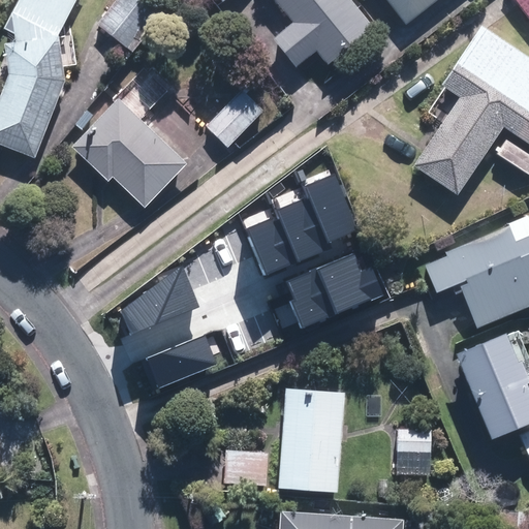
[(20,0),(5,29),(14,33),(17,41),(4,43),(9,72),(0,96),(0,143),(35,157),(64,80),(57,35),(74,0),(20,0)]
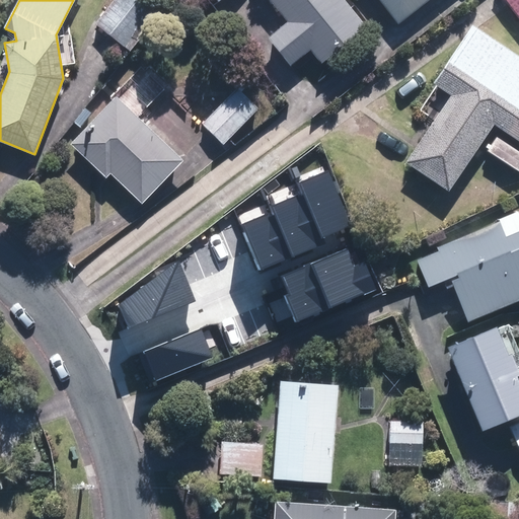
[(153,8),(143,0),(115,0),(97,22),(124,44),(153,8)]
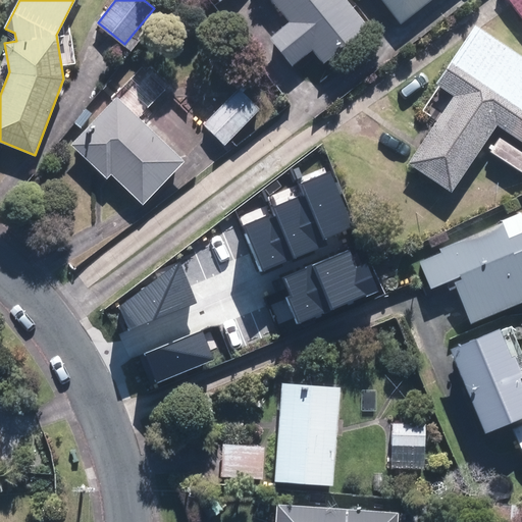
[(365,28),(343,0),(271,0),(290,22),(271,37),(293,63),(311,49),(322,62),(365,28)]
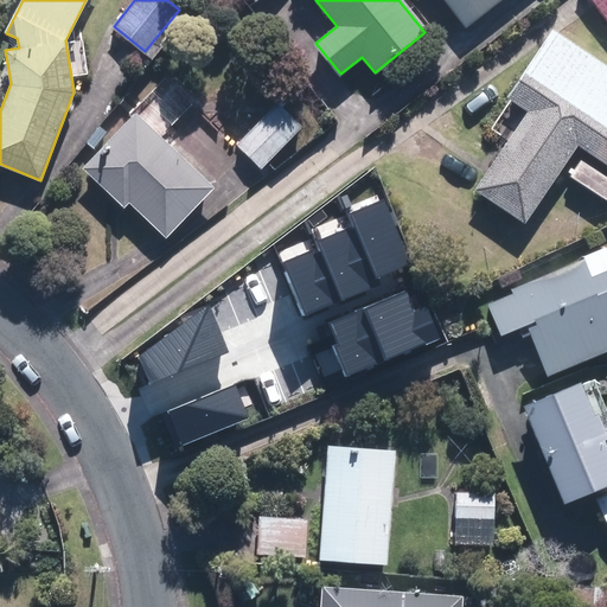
[(443,0),(466,27),(499,0),(443,0)]
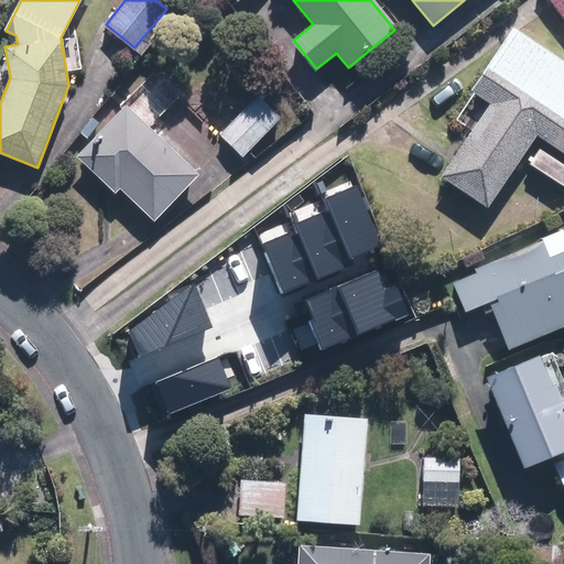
[(563,0),(549,0),(563,19),(563,0)]
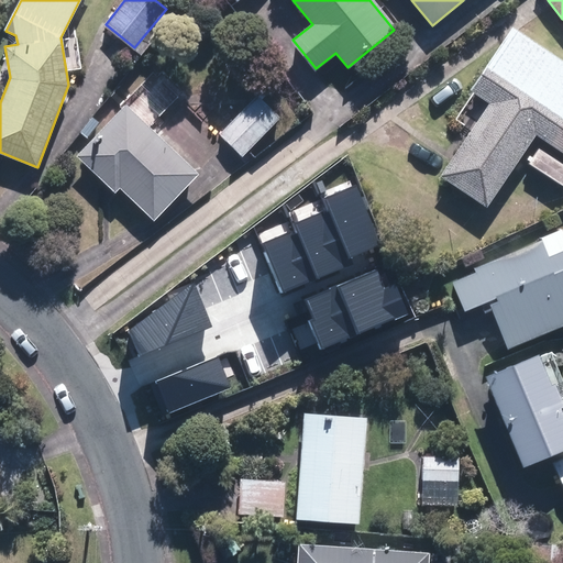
[(562,63),(511,29),(471,91),(490,105),(444,173),(487,201),(533,133),(562,152),(562,63)]
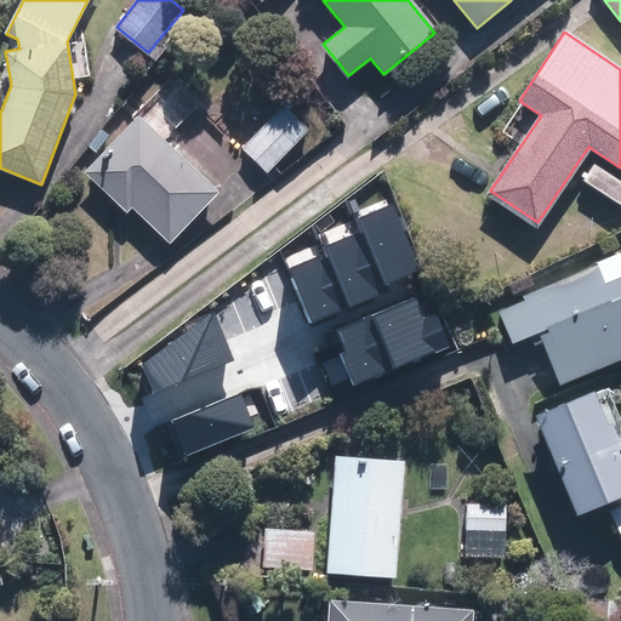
[(283,108),(243,148),(266,172),(306,132),(283,108)]
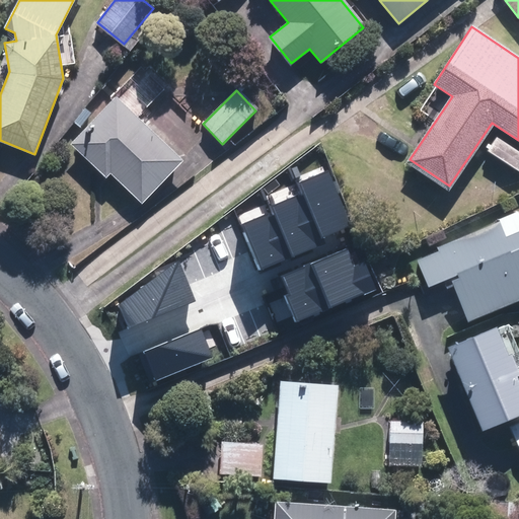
[(180,160),(116,97),(72,142),(106,175),(110,171),(140,201),(180,160)]
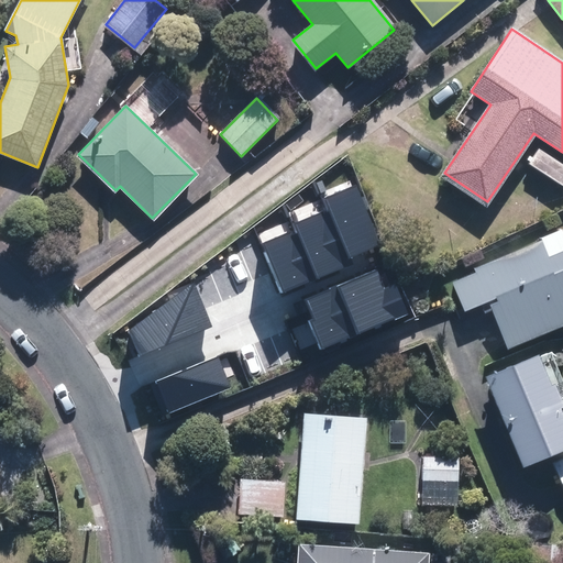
[(324,199),(350,258),(379,246),(355,187),(324,199)]
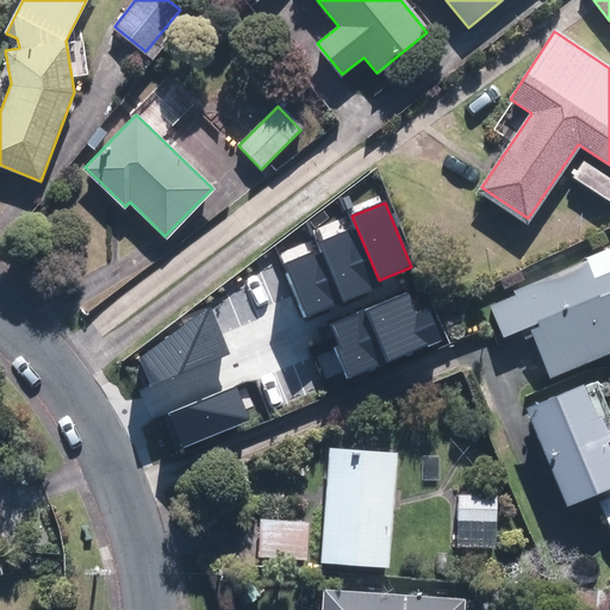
[(321,243),(346,302),(375,288),(350,230),(321,243)]
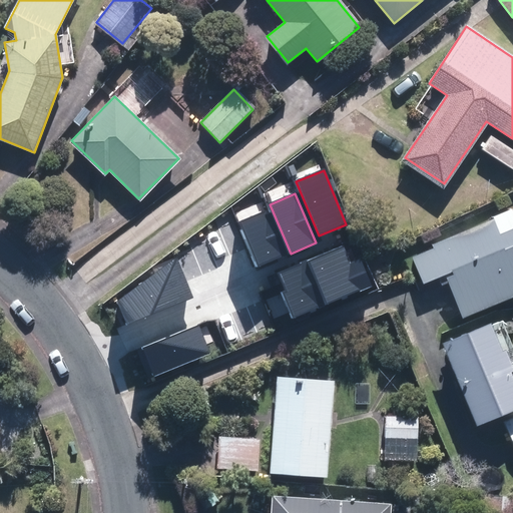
[(240,222),(260,266),(287,254),(268,210),(240,222)]
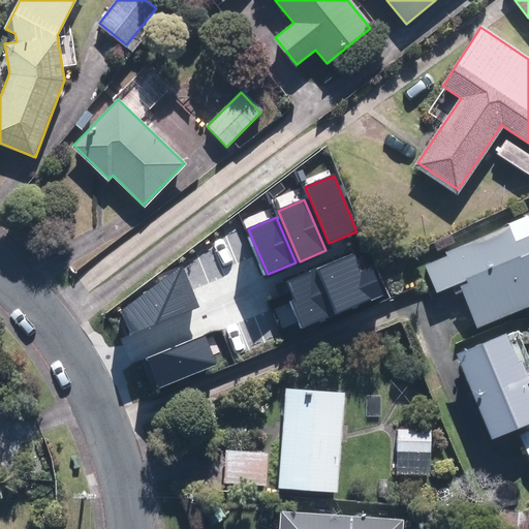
[(460,281),(478,325),(528,304),(528,236),(514,243),(507,227),(445,253),(446,256),(425,265),(436,290),(460,281)]
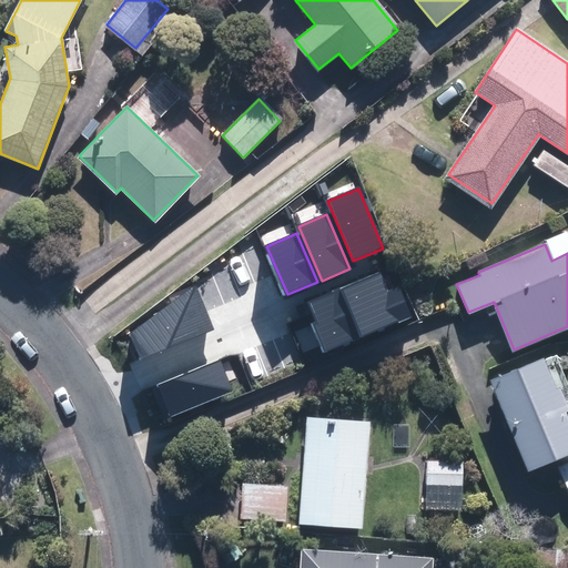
[(342,290),(363,336),(409,316),(397,288),(388,292),(379,273),(342,290)]
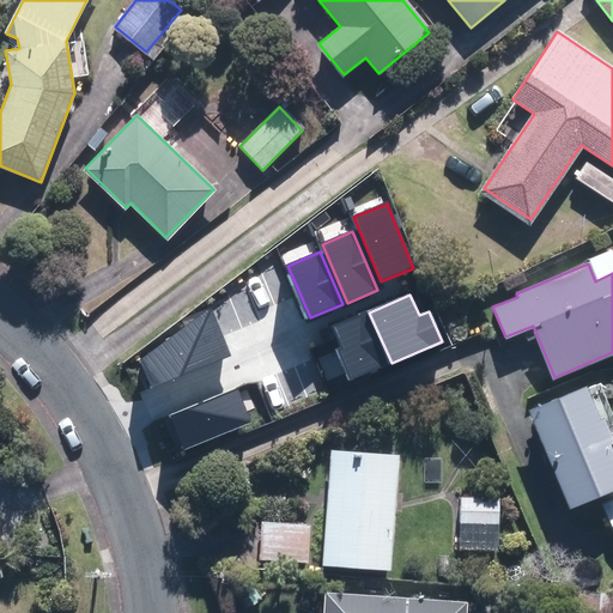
[(140,359),(152,387),(230,354),(210,308),(140,359)]
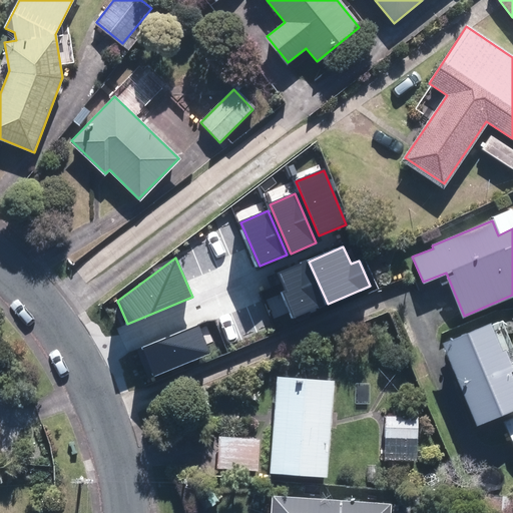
[(282,294),(293,319),(328,304),(309,262),(280,273),(288,292),(282,294)]
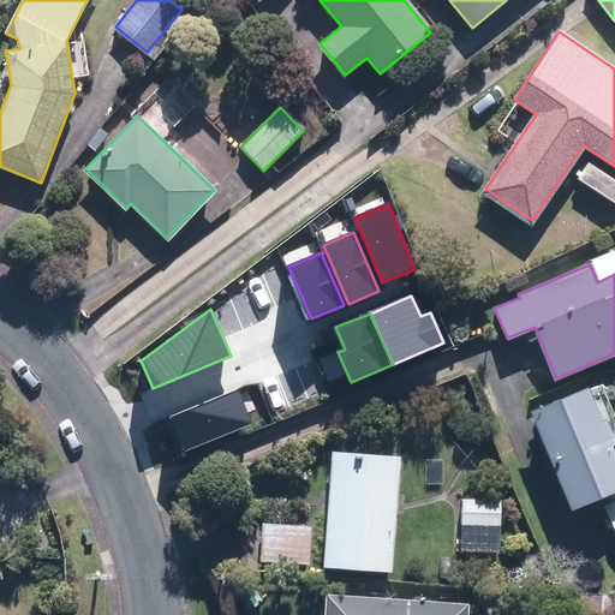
[(614,457),(586,387),(529,411),(568,508),(614,489),(614,457)]
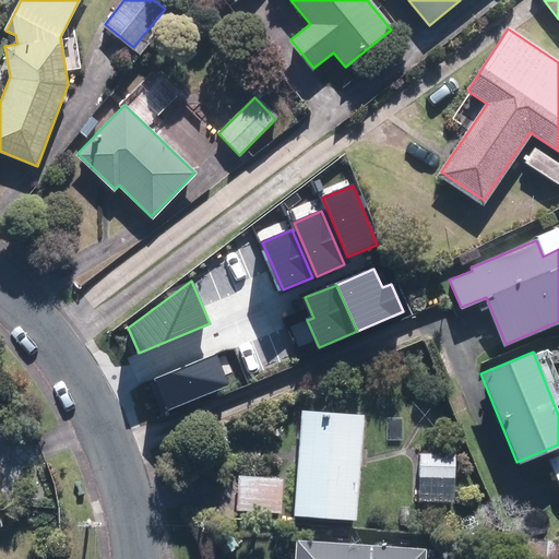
[(216,355),(157,380),(170,409),(229,385),(216,355)]
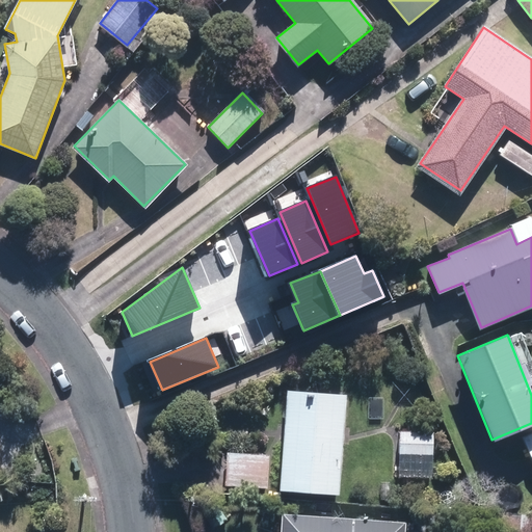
[(338,494),(345,395),(287,391),(280,488),(338,494)]
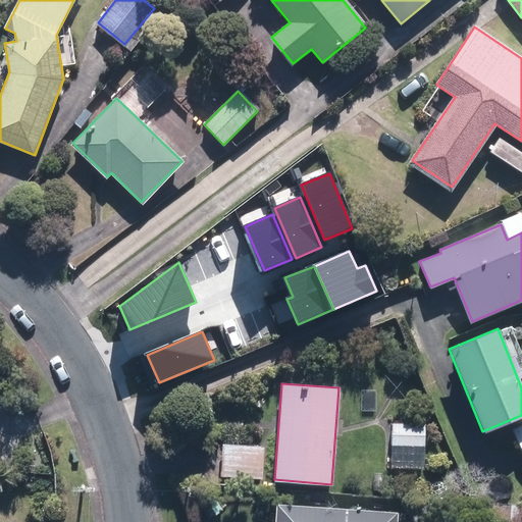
[(423,425),(392,424),(392,469),(423,469),(423,425)]
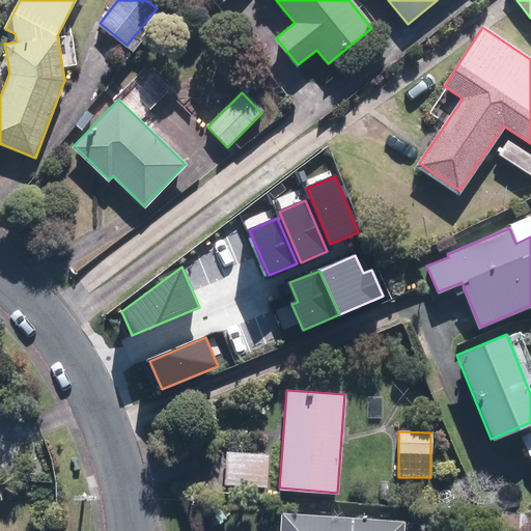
[(402,530),(403,521),(295,513),(292,530),(402,530)]
